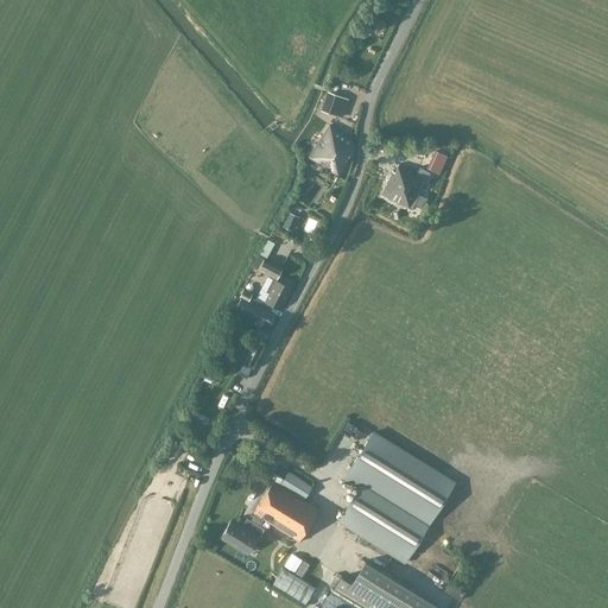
[(339,116),(346,99),(327,92),(321,111),(328,113),(339,116)]
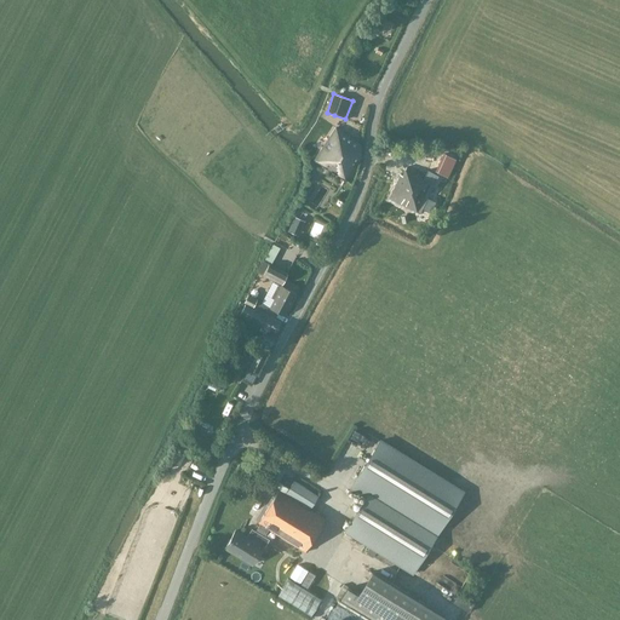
[(315,160),(345,179),(360,156),(361,147),(336,127),(315,160)]
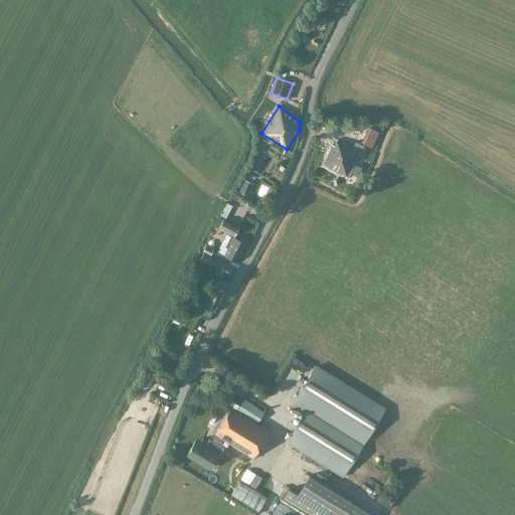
[(368,127),(361,142),(370,146),(377,132),(368,127)]
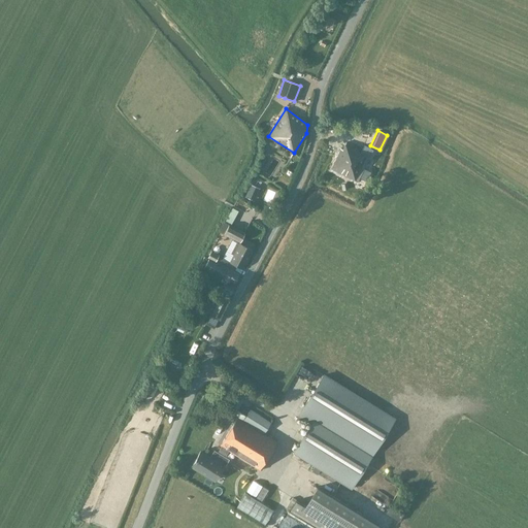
[(340,149),(331,167),(357,180),(360,175),(372,150),(364,145),(362,152),(345,142),(344,143),(341,150),(340,149)]
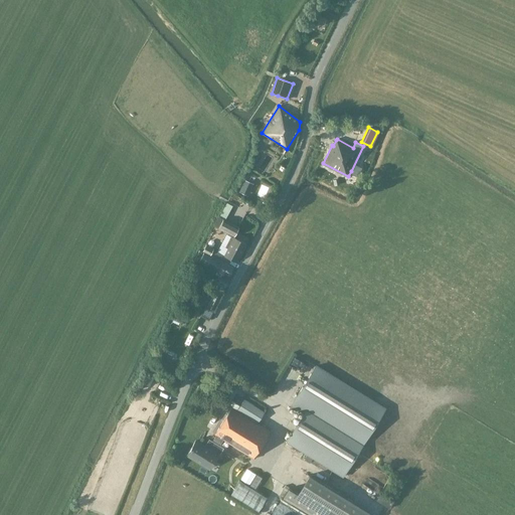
[(261,165),(267,167),(270,159),(264,157),(261,165)]
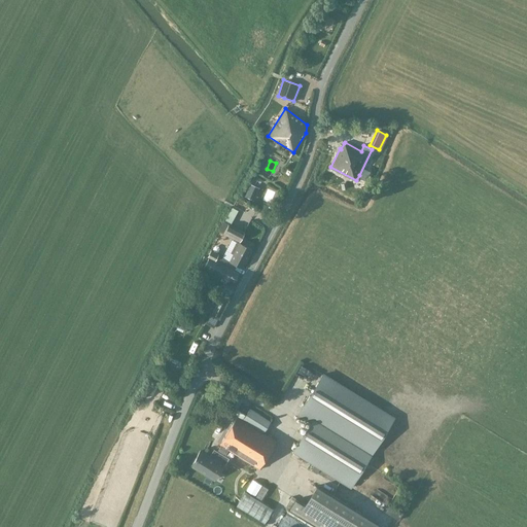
[(251,202),(256,189),(247,185),(242,198),(251,202)]
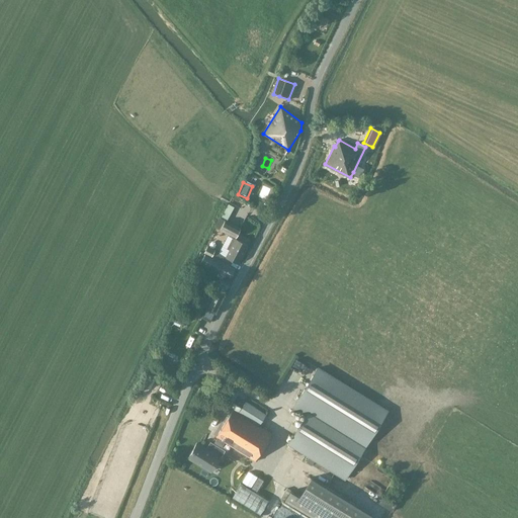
[(240,229),(224,221),(226,217),(228,218),(234,206),(227,203),(220,218),(219,217),(213,227),(235,237),(240,229)]
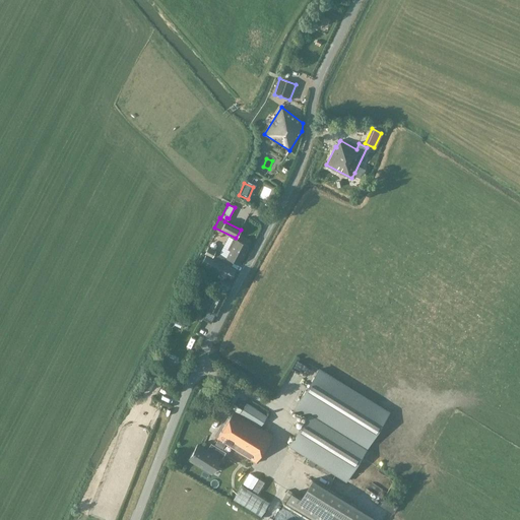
[(239,264),(248,246),(236,239),(236,240),(233,239),(228,249),(230,250),(226,257),(214,251),(214,250),(208,247),(205,254),(226,265),(230,259),(239,264)]
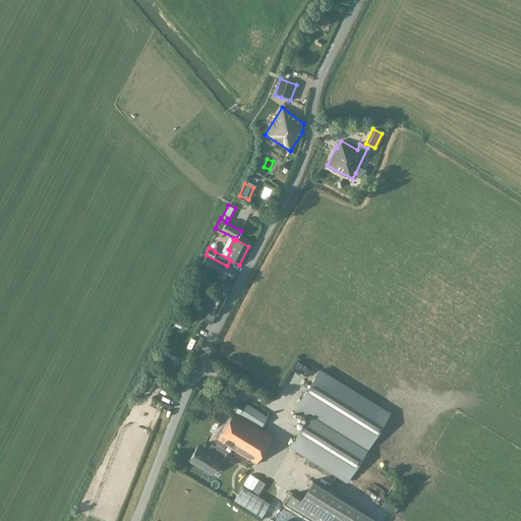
[(206,254),(201,252),(193,268),(198,270),(200,264),(226,277),(225,279),(224,278),(215,296),(214,298),(222,302),(228,291),(227,291),(232,282),(230,281),(235,270),(227,266),(206,254)]
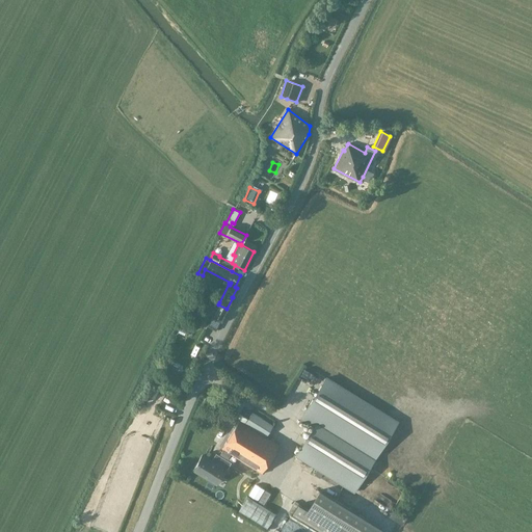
[(218,304),(213,316),(221,320),(227,309),(218,304)]
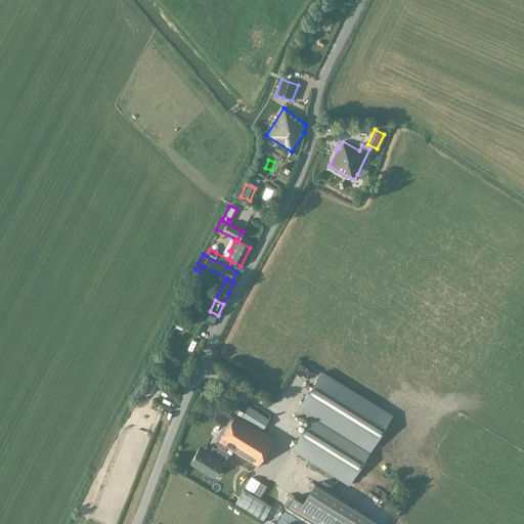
[(320,373),(300,405),(313,413),(370,448),(391,417),(320,373)]
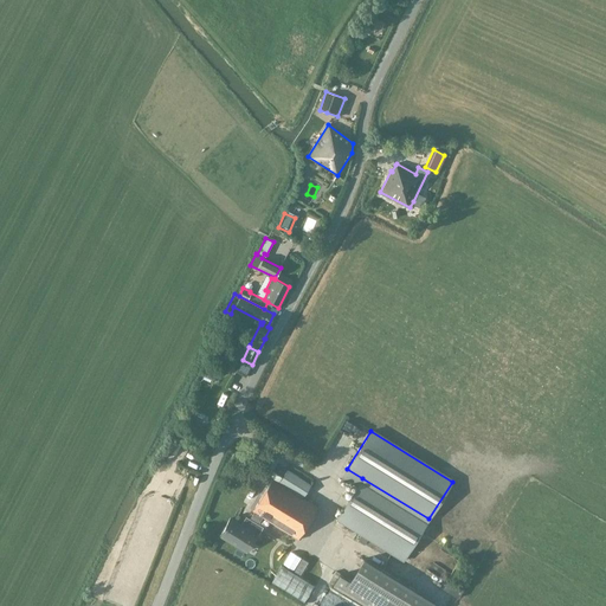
[(271,479),(252,510),(253,511),(262,516),(297,539),(316,507),(302,498),(310,485),(287,470),(277,483),(271,479)]
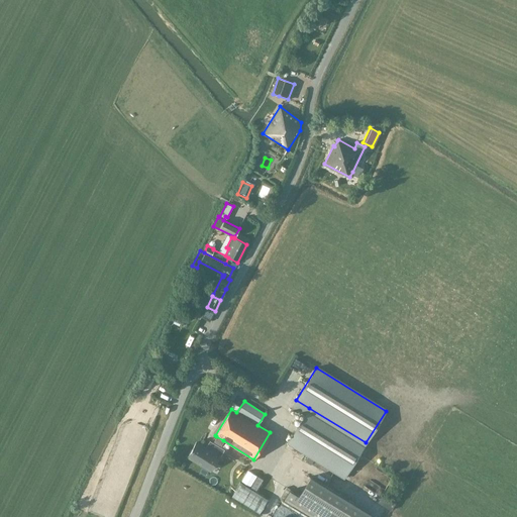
[(309,408),(287,443),(343,479),(366,442),(309,408)]
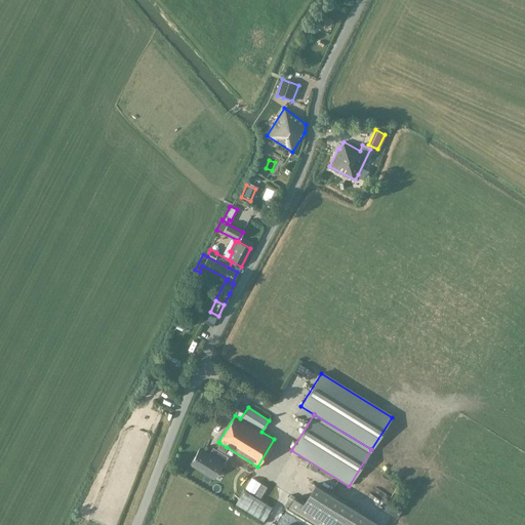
[(198,448),(189,462),(212,478),(227,455),(224,453),(227,447),(219,443),(215,449),(212,447),(207,454),(198,448)]
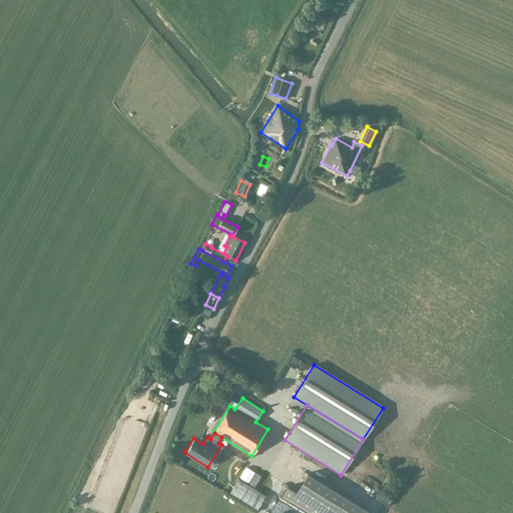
[(365,512),(368,510),(308,472),(296,491),(288,486),(282,495),(310,512),(365,512)]
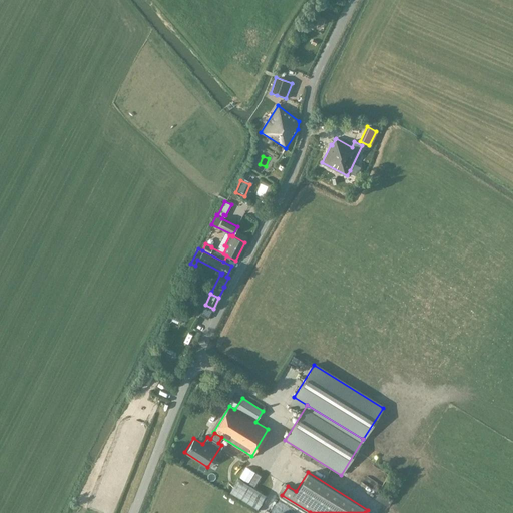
[(230,489),(227,493),(238,501),(241,496),(230,489)]
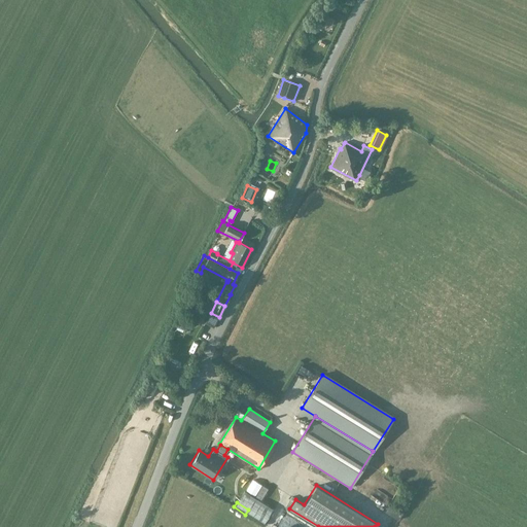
[(398,520),(402,513),(389,505),(385,512),(398,520)]
